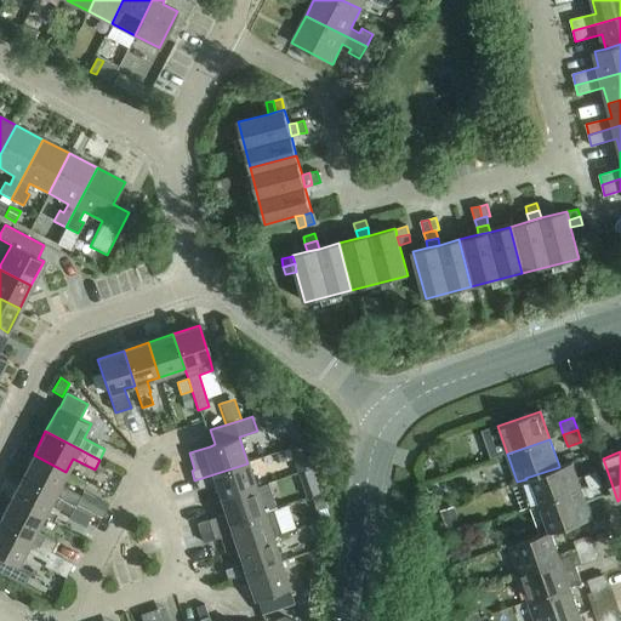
[(34,455),(22,478),(75,506),(80,495),(60,485),(66,472),(34,455)]
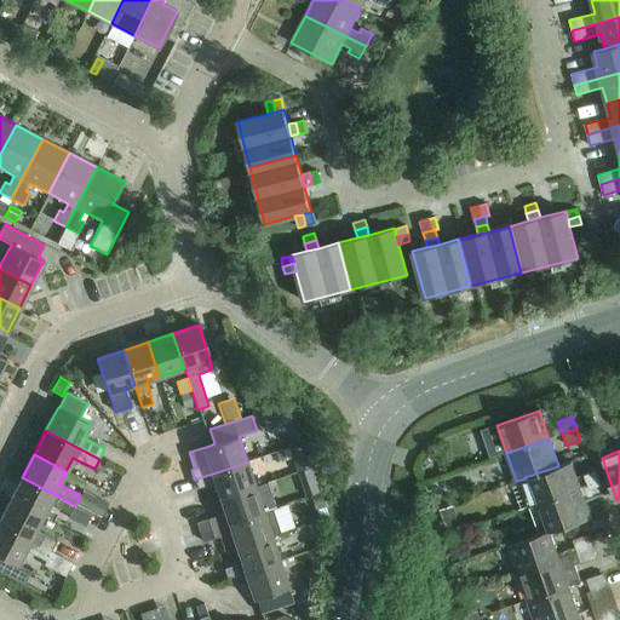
[(526,478),(534,505),(581,488),(572,460),(558,465),(558,466),(524,477),(526,478)]
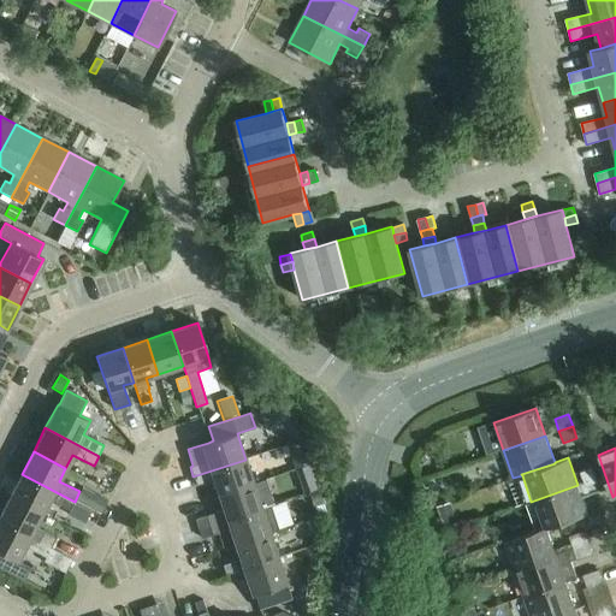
[(219,496),(253,484),(246,460),(193,477),(196,486),(213,480),(219,496)]
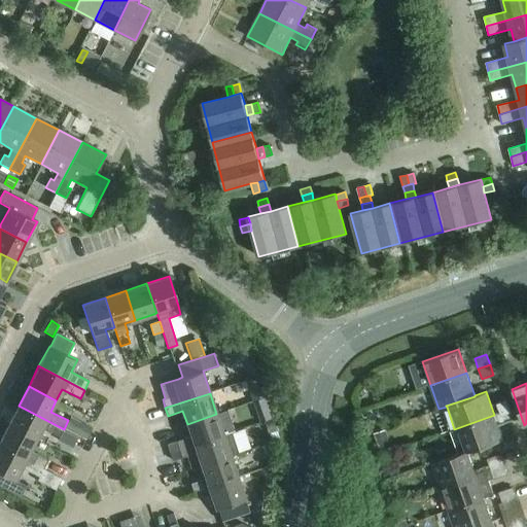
[(19,406),(7,425),(35,440),(41,428),(60,437),(64,429),(19,406)]
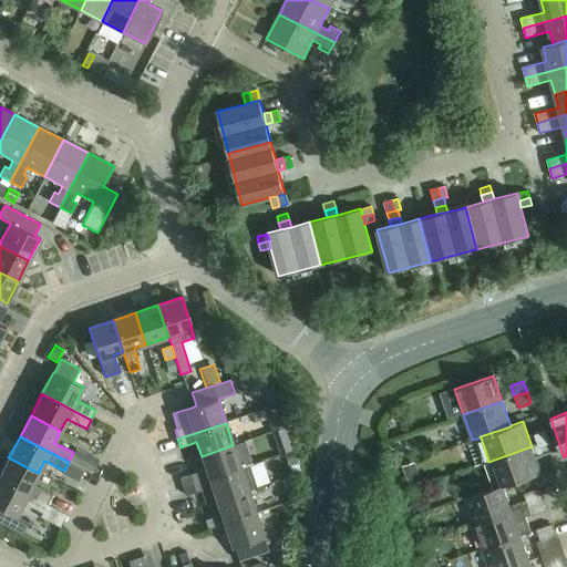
[(253,464),(245,441),(233,445),(202,456),(206,470),(200,471),(189,475),(193,484),(204,480),(208,478),(240,468),(249,465),(253,464)]
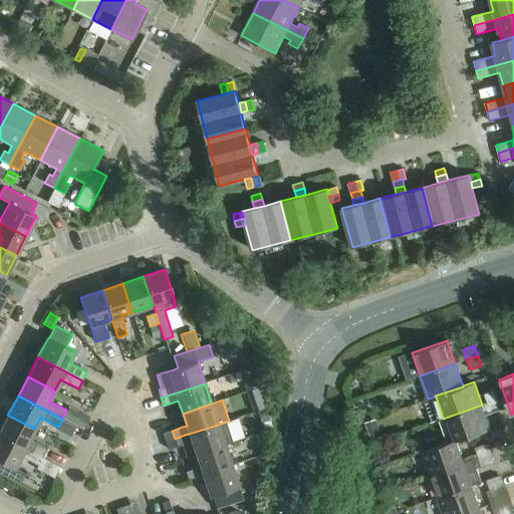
[(362,402),(352,405),(356,415),(365,412),(362,402)]
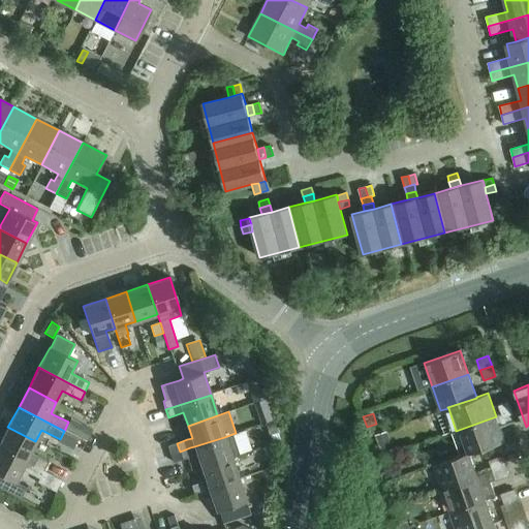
[(456,431),(464,454),(464,455),(469,453),(504,440),(496,416),(456,431)]
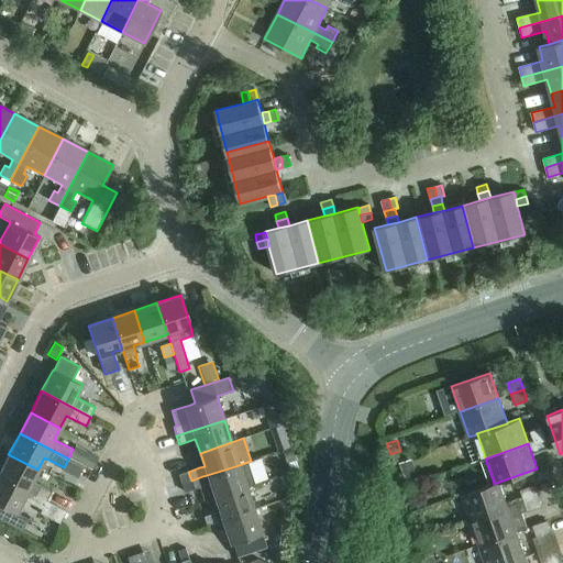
[(297,461),(291,448),(282,452),(287,465),(297,461)]
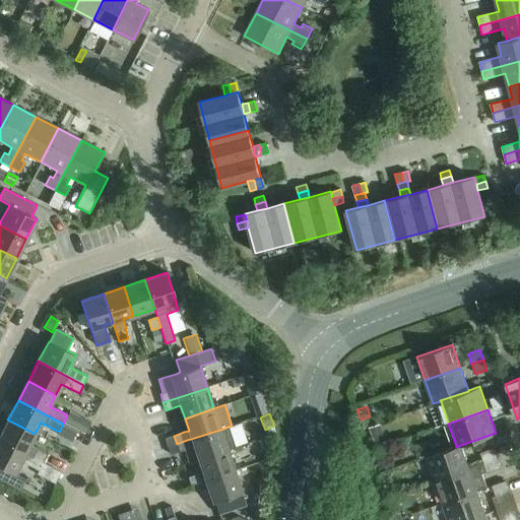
[(7,419),(0,434),(0,440),(43,462),(47,454),(29,445),(35,434),(7,419)]
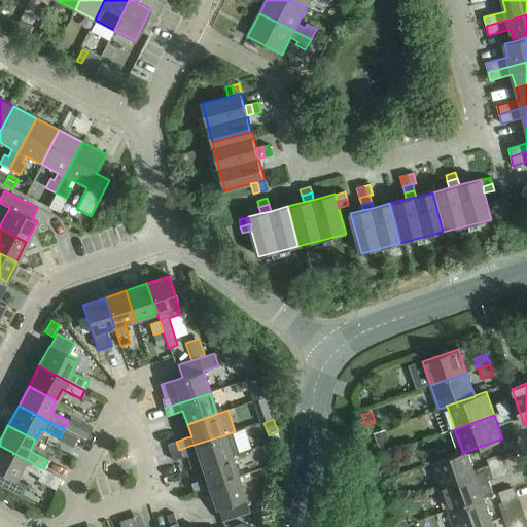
[(197,453),(201,466),(231,457),(231,456),(239,453),(232,432),(223,435),(194,445),(189,446),(179,450),(182,458),(197,453)]
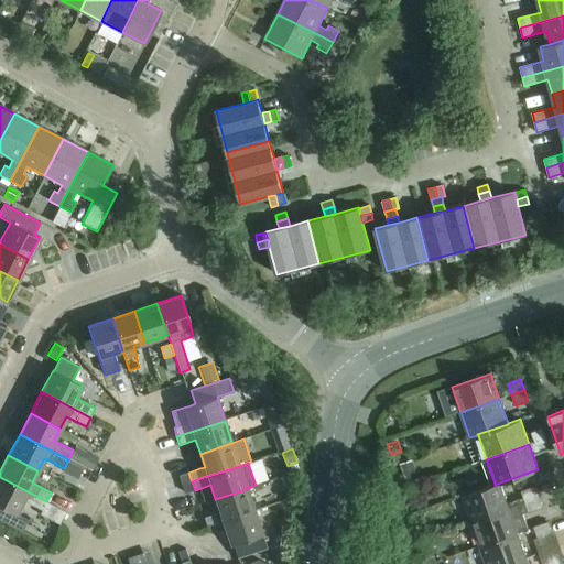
[(415,470),(403,475),(407,484),(419,479),(415,470)]
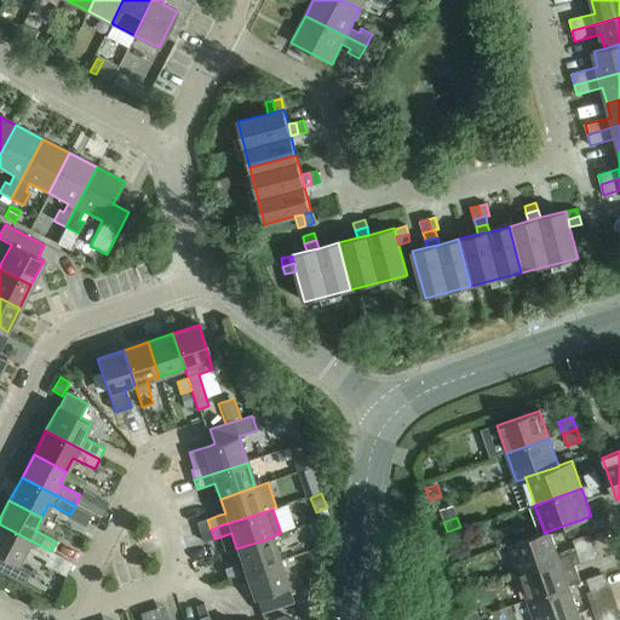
[(211,529),(207,520),(196,523),(200,533),(211,529)]
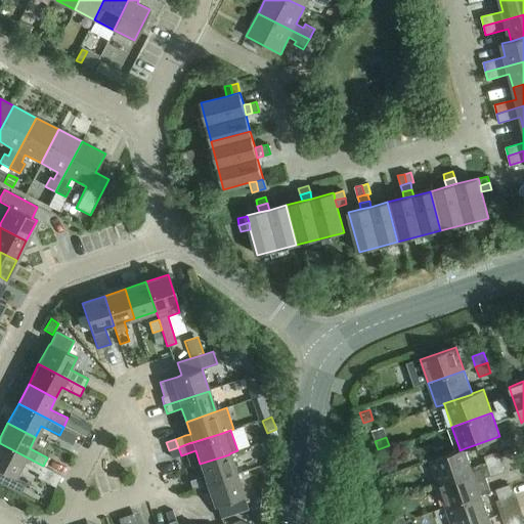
[(43,466),(0,443),(0,469),(14,477),(20,465),(39,474),(43,466)]
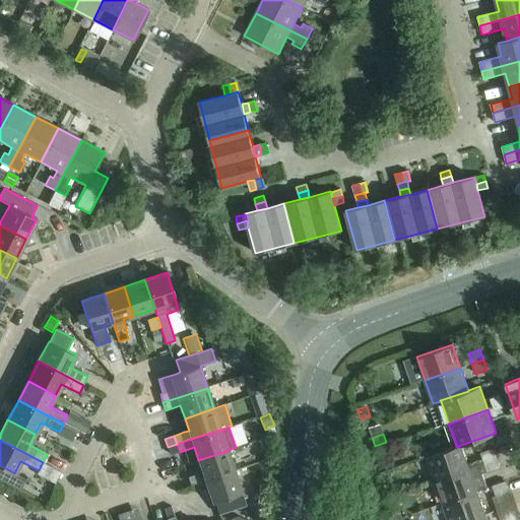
[(180,452),(177,444),(168,447),(170,455),(180,452)]
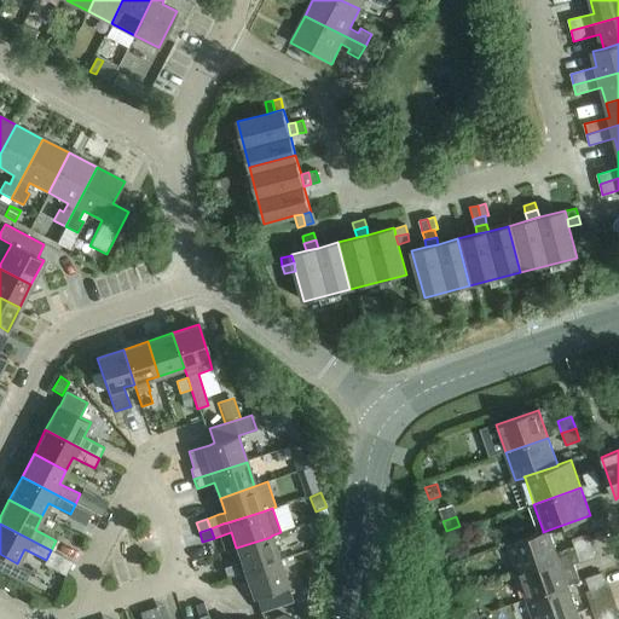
[(507,544),(516,572),(559,557),(549,530),(543,532),(543,531),(507,544)]
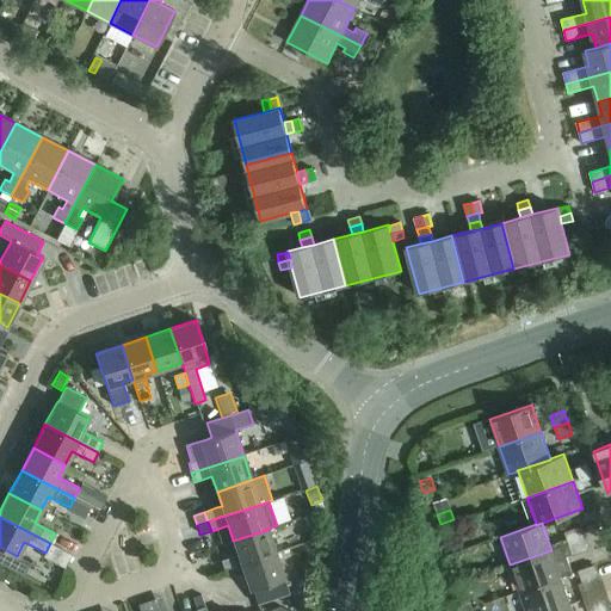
[(568,544),(584,538),(580,526),(565,532),(568,544)]
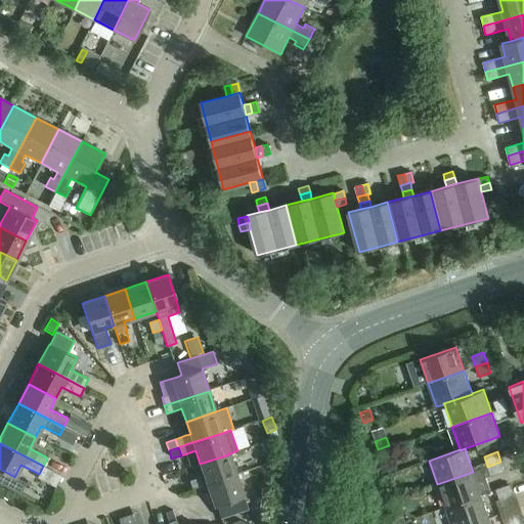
[(200,464),(207,484),(236,474),(229,454),(200,464)]
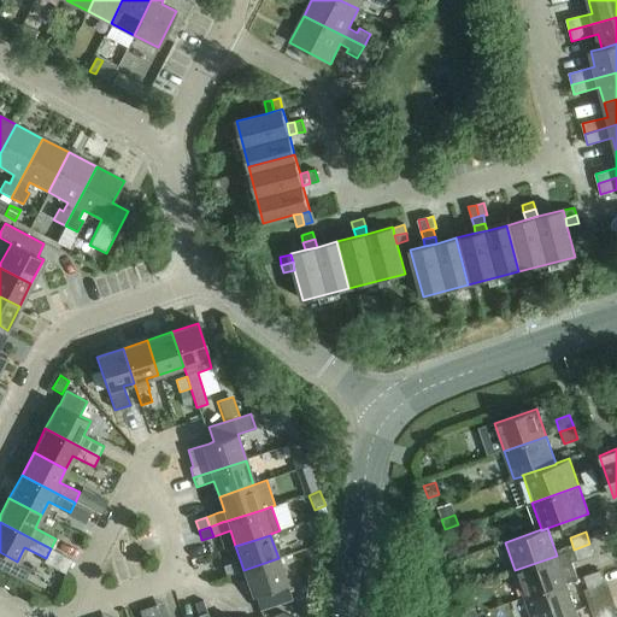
[(451,535),(441,539),(446,552),(454,548),(451,535)]
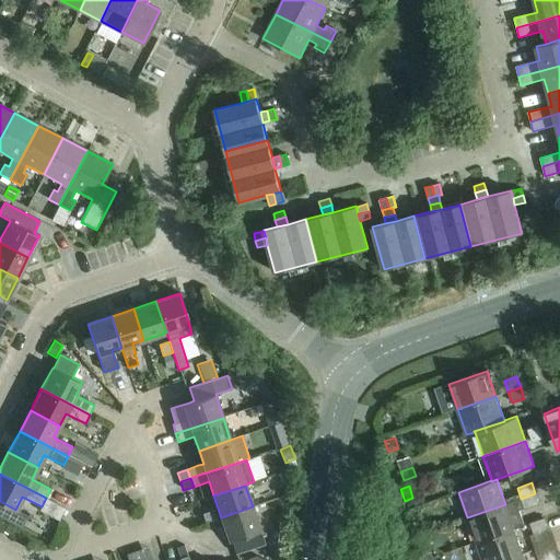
[(476,543),(514,529),(524,526),(518,511),(539,504),(535,493),(521,499),(505,504),(467,517),(476,543)]
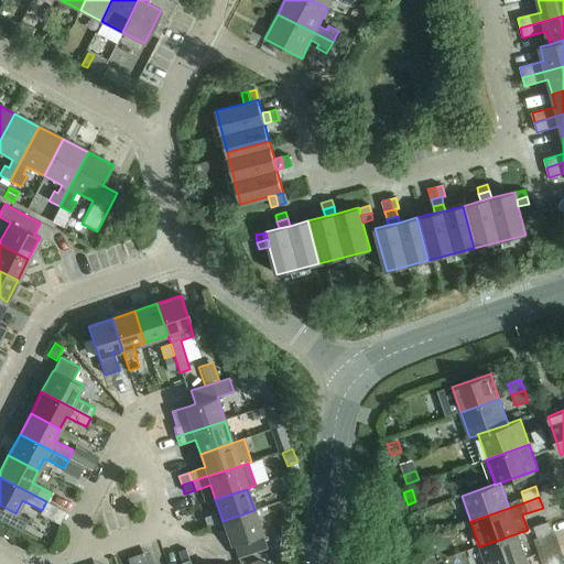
[(255,510),(223,521),(230,544),(232,544),(237,557),(267,548),(255,510)]
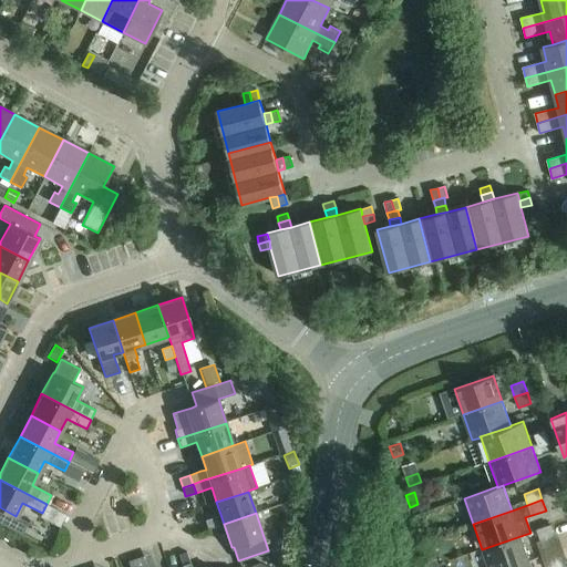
[(205,519),(208,529),(218,525),(216,516),(205,519)]
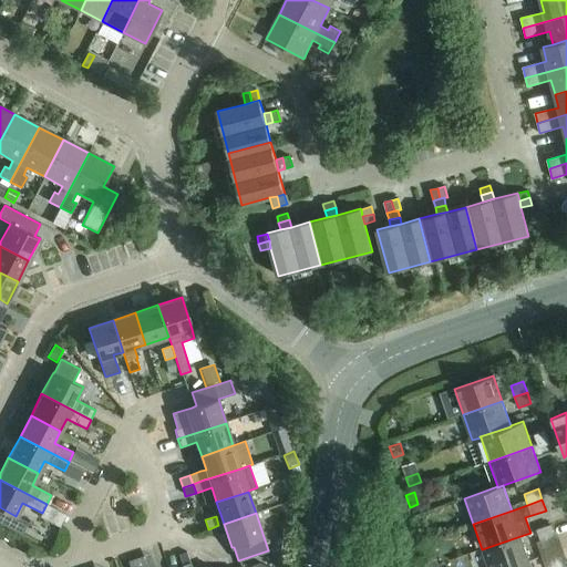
[(536,529),(540,540),(555,536),(550,525),(536,529)]
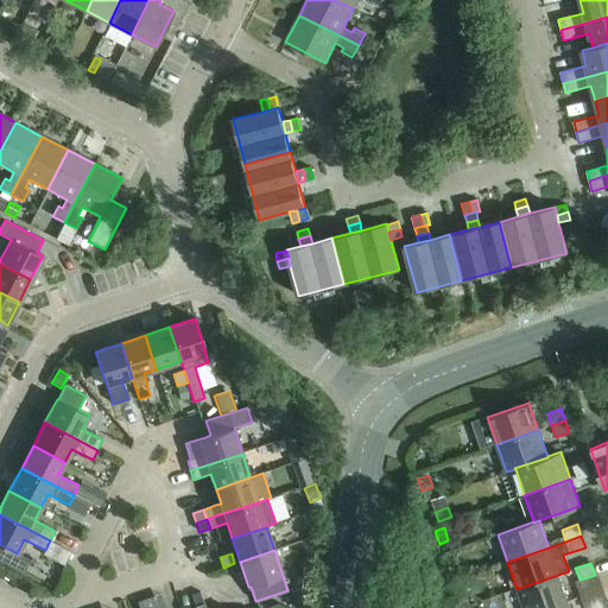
[(517,589),(524,607),(546,607),(568,601),(558,575),(517,589)]
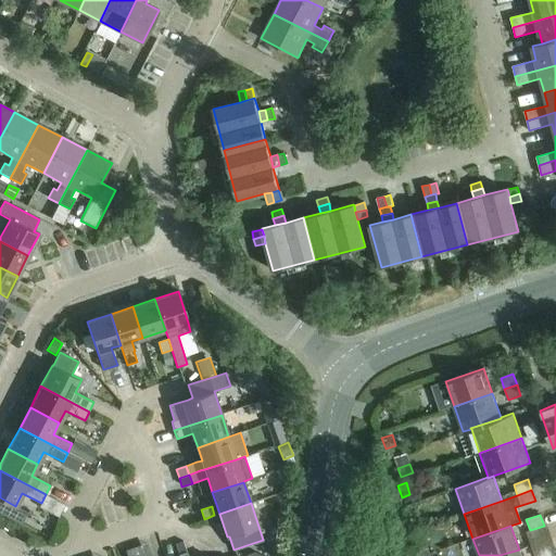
[(429,552),(425,541),(414,544),(418,555),(429,552)]
